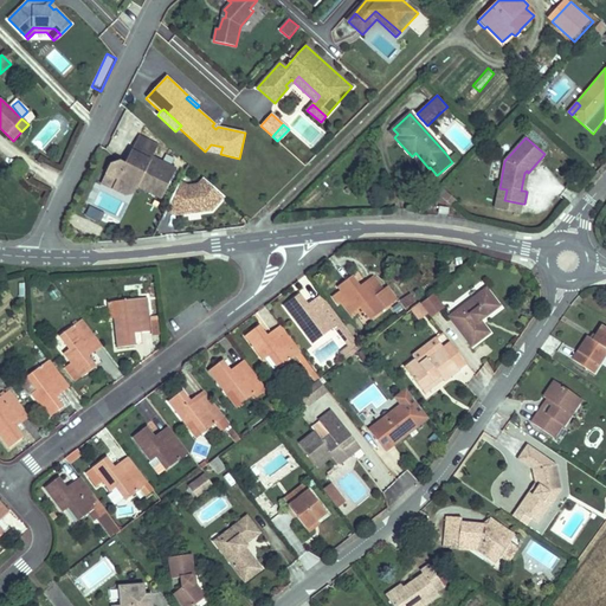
[(111,165),(107,174),(117,180),(115,186),(127,193),(136,188),(137,187),(140,184),(163,195),(172,179),(167,175),(172,167),(153,158),(158,148),(137,139),(128,159),(131,160),(129,166),(126,163),(120,161),(111,165)]
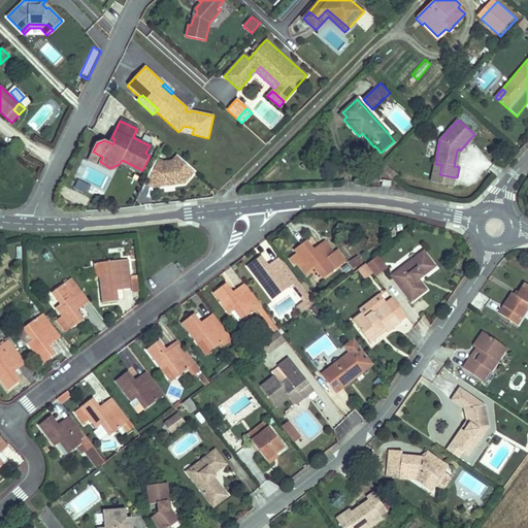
[(178,132),(192,134),(194,128),(184,126),(178,132)]
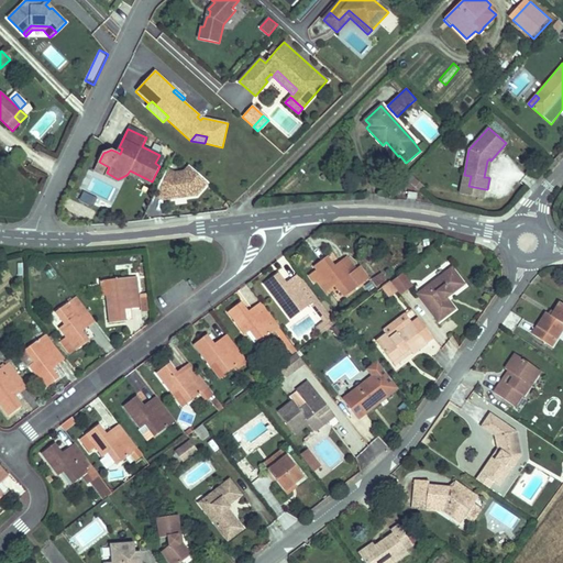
[(155,163),(159,166),(164,157),(159,155),(155,163)]
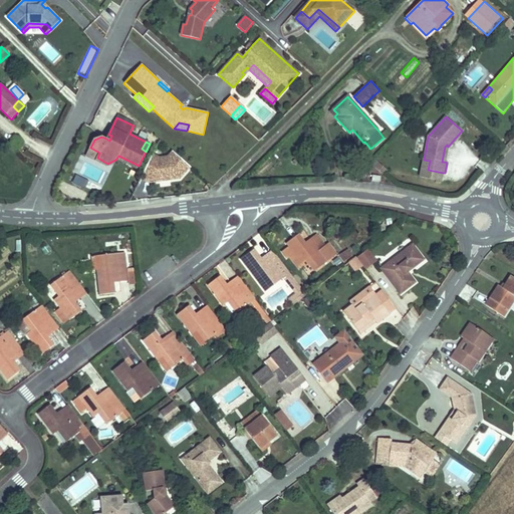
[(99,153),(90,148),(86,156),(107,166),(114,164),(115,160),(107,164),(97,158),(99,153)]
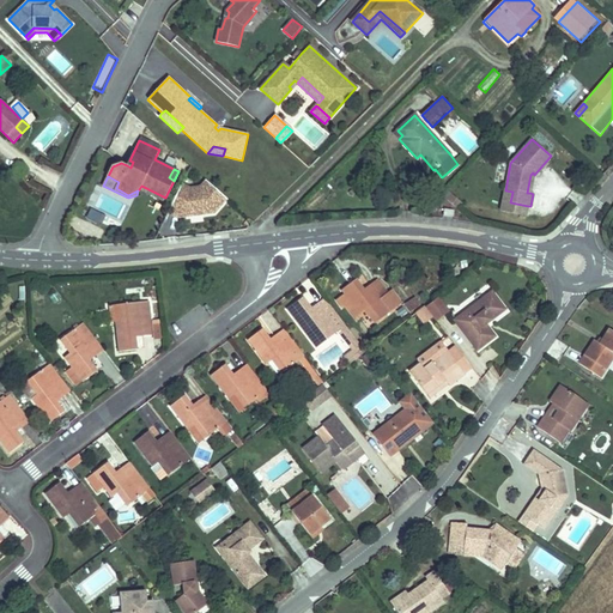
[(226,199),(207,181),(200,188),(189,189),(181,184),(168,212),(177,217),(180,213),(184,216),(214,212),(226,199)]
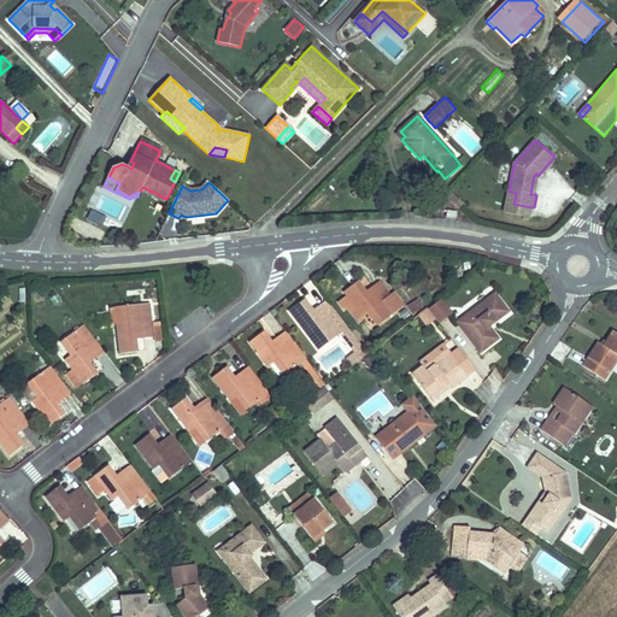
[(142,187),(140,191),(165,203),(166,199),(142,187)]
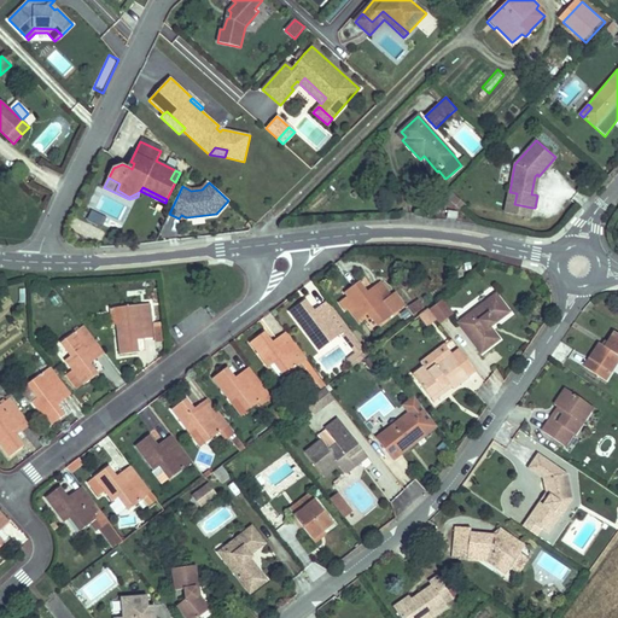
[(505,213),(530,219),(532,208),(514,204),(517,193),(509,192),(505,213)]
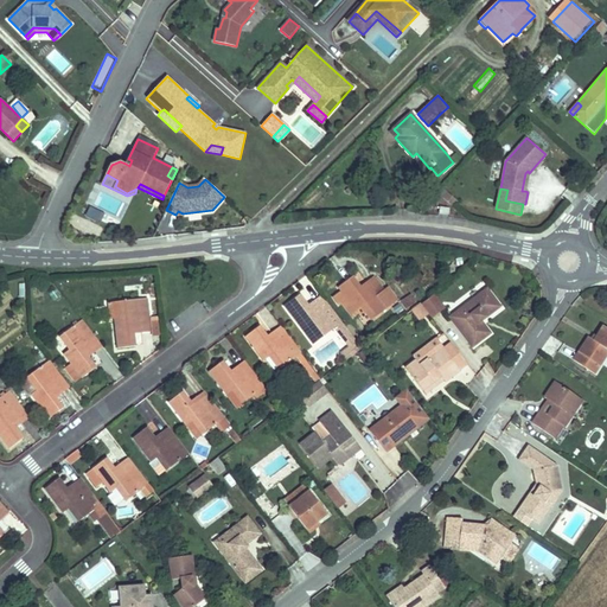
[(457,200),(447,192),(442,198),(452,206),(457,200)]
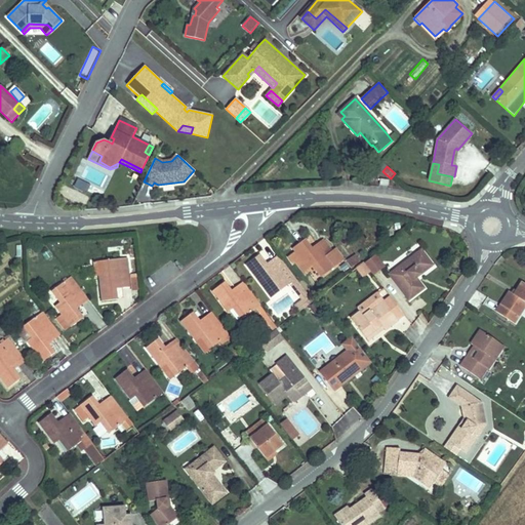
[(76,186),(85,190),(87,184),(79,180),(76,186)]
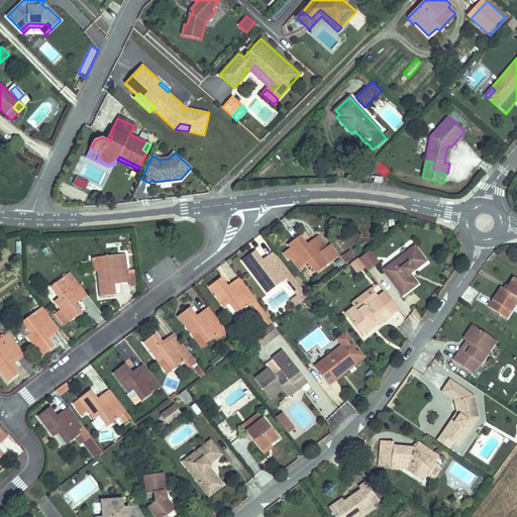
[(327,246),(321,238),(309,246),(307,243),(301,235),(289,244),(291,247),(285,252),(289,259),(291,257),(299,269),(309,262),(312,260),(316,264),(313,267),(317,273),(338,256),(330,244),(327,246)]
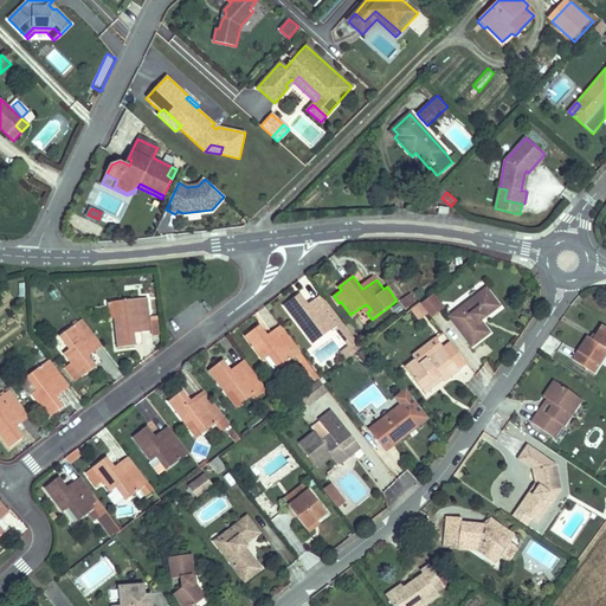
[(376,279),(374,276),(360,285),(362,289),(376,279)]
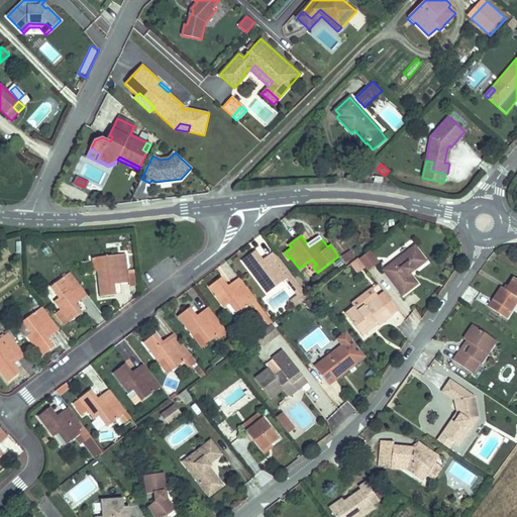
[(414,246),(383,271),(403,295),(417,284),(409,274),(426,261),(414,246)]
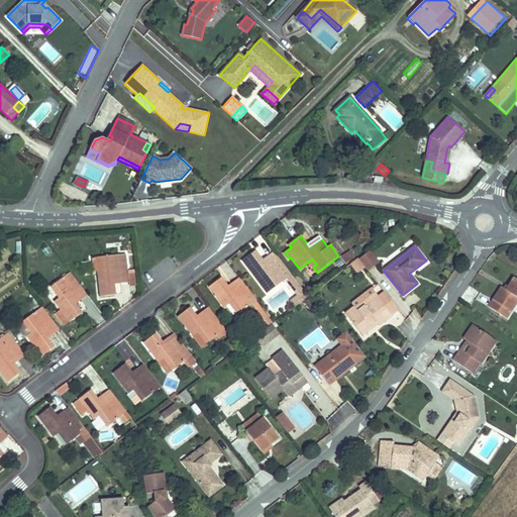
[(345,264),(355,257),(350,250),(341,256),(345,264)]
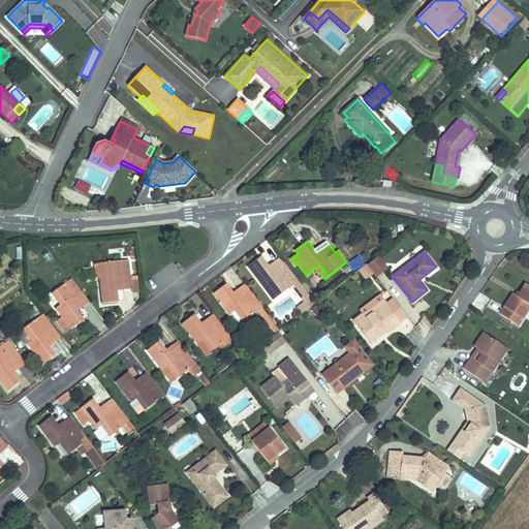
[(274,289),(279,296),(291,285),(298,281),(282,260),(271,270),(268,267),(261,257),(249,267),(265,288),(273,282),(277,287),(274,289)]
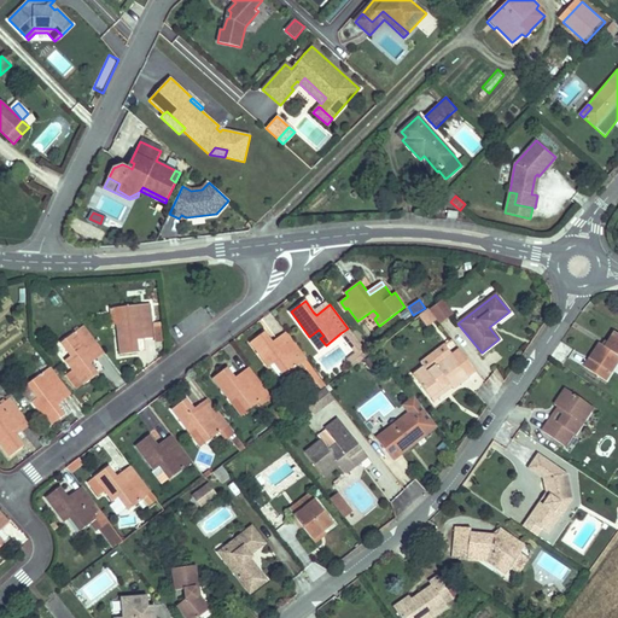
[(327,301),(313,312),(316,315),(330,304),(327,301)]
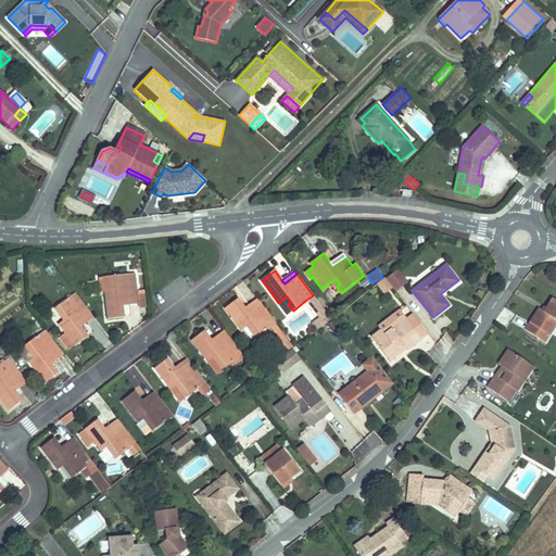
[(396,270),(388,277),(395,289),(405,281),(396,270)]
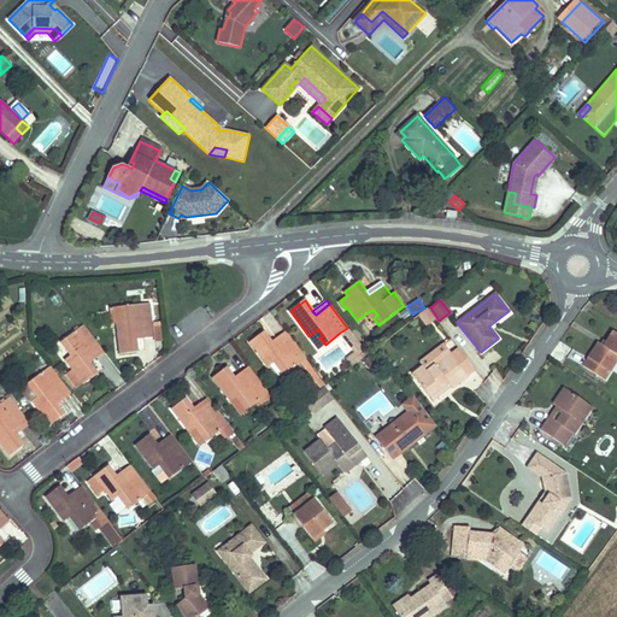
[(137,352),(136,340),(136,335),(144,334),(144,339),(153,338),(150,303),(110,307),(112,324),(116,324),(119,354),(137,352)]
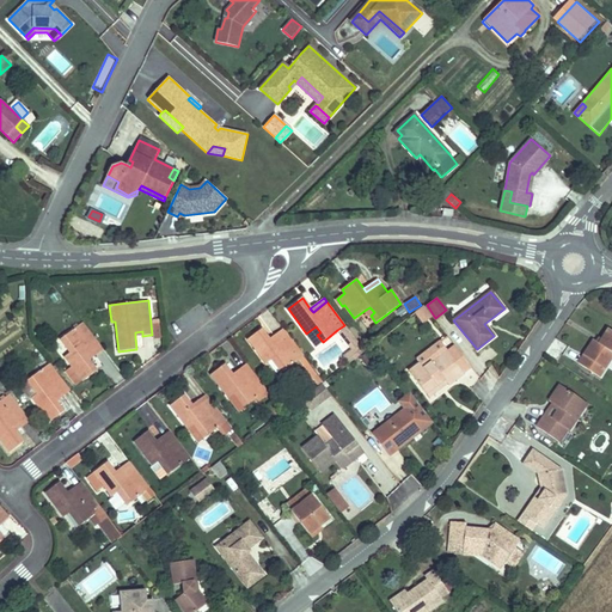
[(423,323),(432,316),(424,306),(415,312),(423,323)]
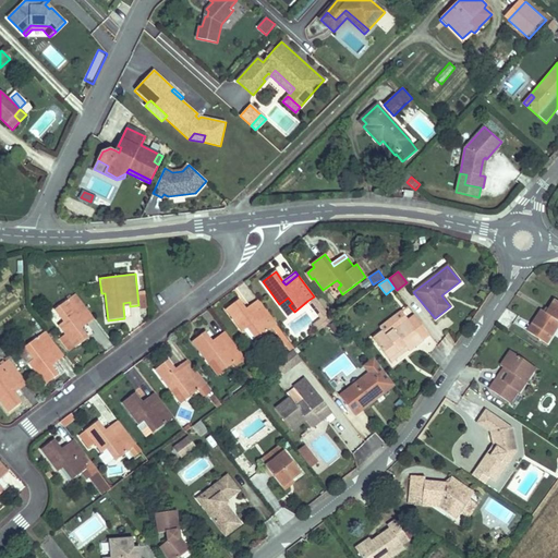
[(55,310),(60,316),(63,314),(68,318),(64,322),(58,326),(65,335),(60,339),(70,351),(75,347),(75,348),(88,338),(82,328),(79,325),(92,315),(75,294),(55,310)]
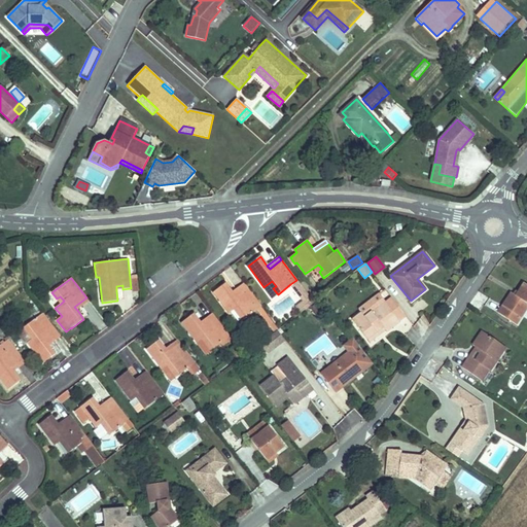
[(296,280),(290,284),(303,301),(295,306),(302,313),(314,303),(296,280)]
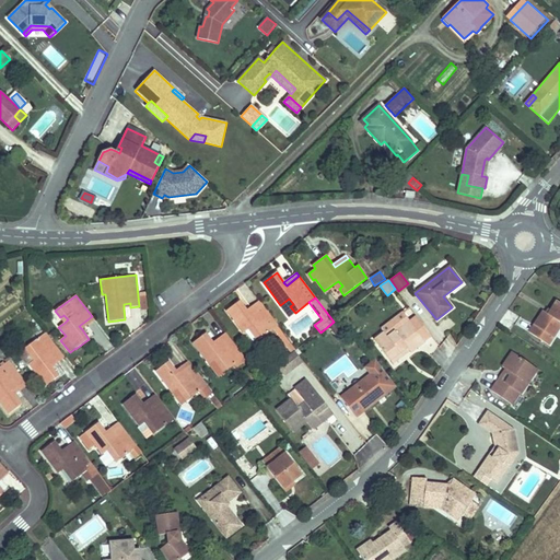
[(289,299),(280,305),(289,317),(295,313),(290,306),(293,304),(289,299)]
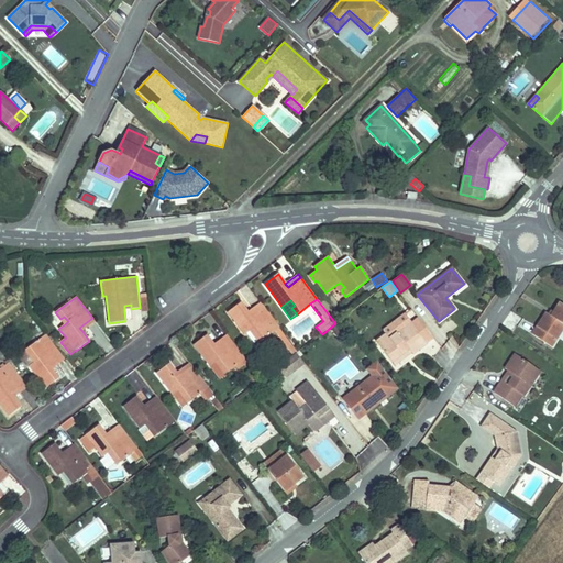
[(261,301),(247,311),(251,315),(263,305),(261,301)]
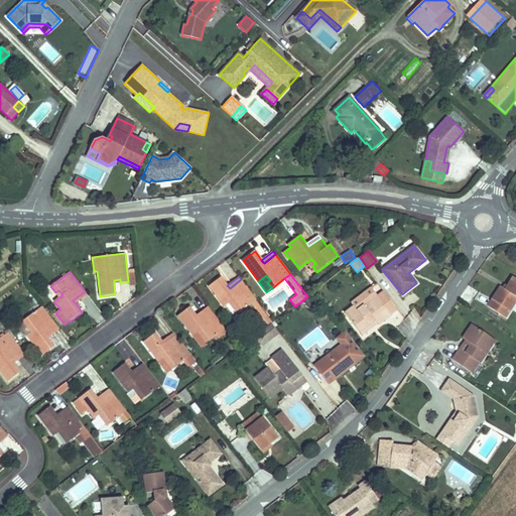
[(252,302),(256,299),(241,279),(230,288),(227,285),(221,277),(209,286),(224,306),(229,303),(232,300),(236,305),(233,307),(238,313),(252,302)]
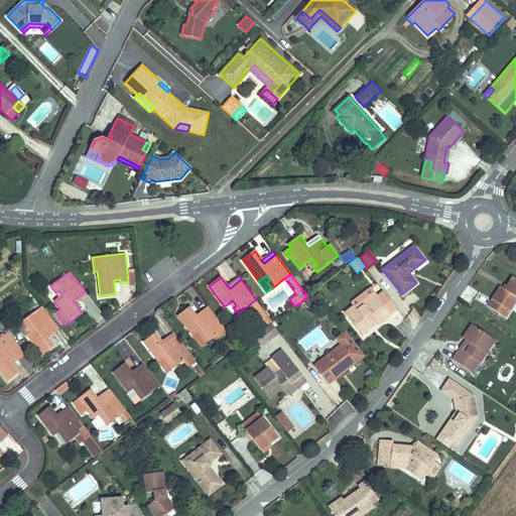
[(505,289),(500,286),(488,306),(505,317),(515,301),(515,278),(513,277),(505,289)]
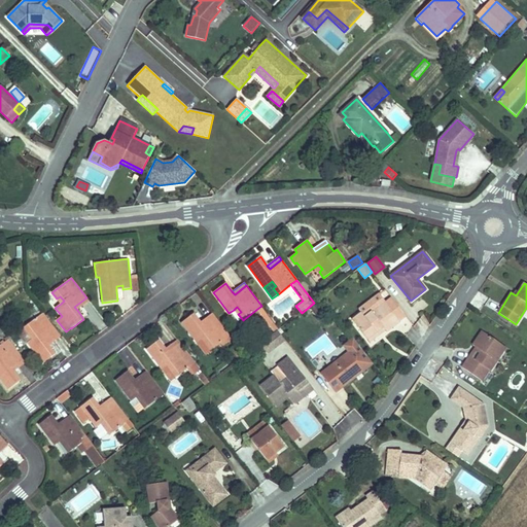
[(399,321),(385,302),(380,293),(359,309),(361,313),(352,320),(366,339),(383,326),(385,329),(386,331),(399,321)]
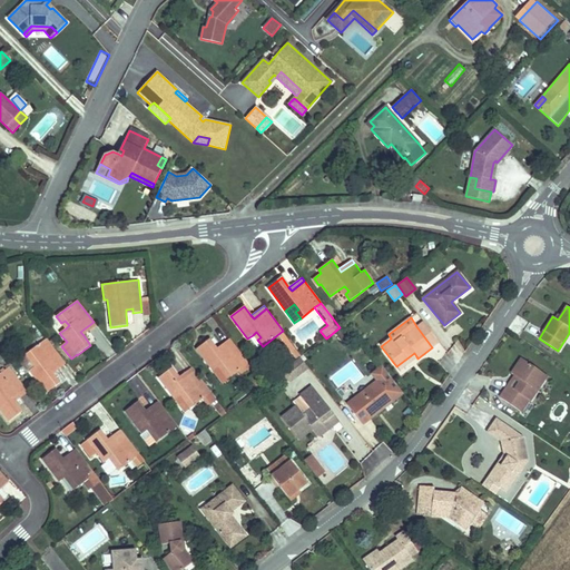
[(416,326),(432,347),(439,343),(423,321),(416,326)]
